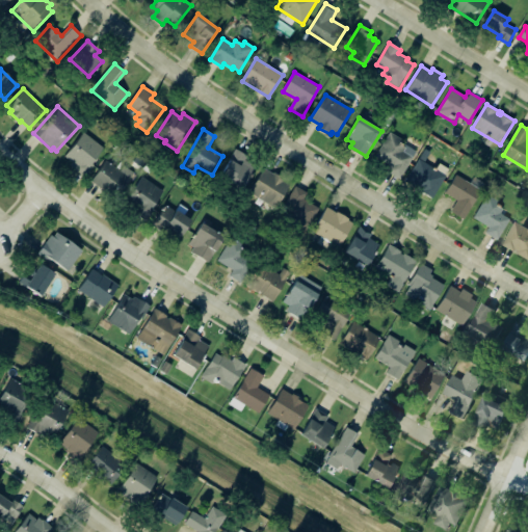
[(391,132),(376,156),(391,164),(387,171),(400,179),(418,151),(404,144),(406,141),(391,132)]
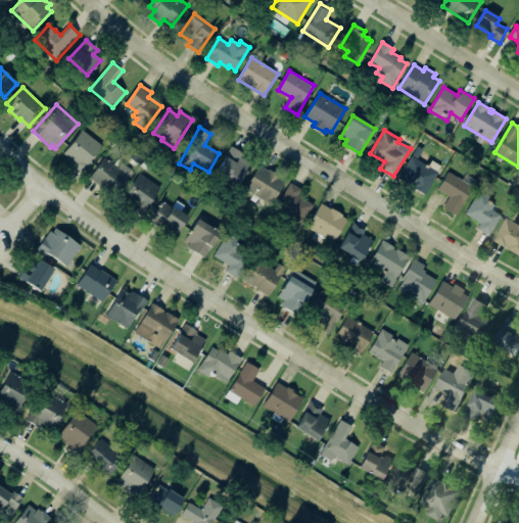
[(83,131),(103,146),(82,174),(74,167),(75,165),(63,156),(83,131)]
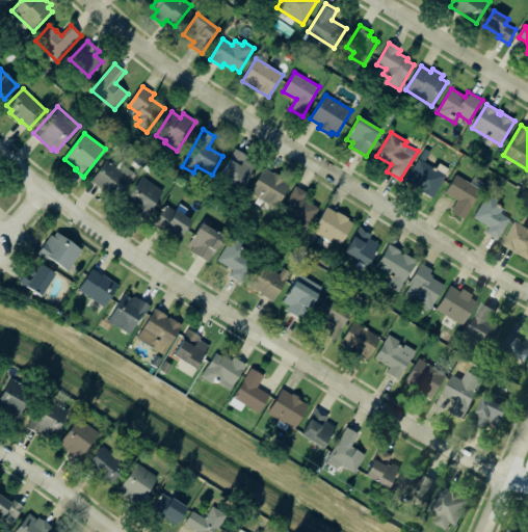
[(236,150),(247,156),(246,158),(256,163),(241,189),(220,177),(236,150)]
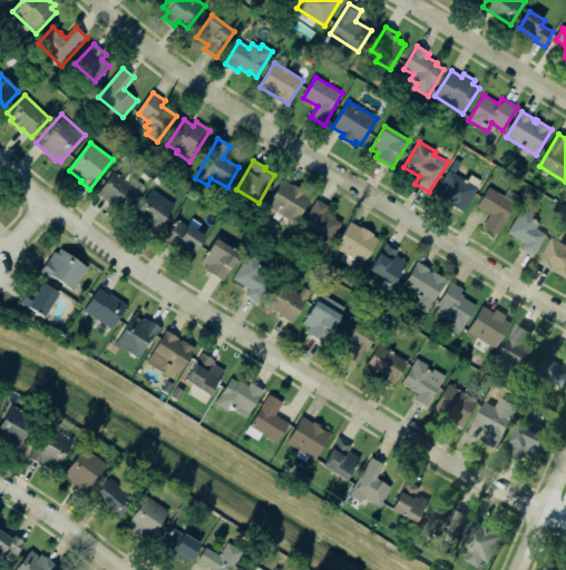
[(484,183),(466,210),(439,194),(457,166),(484,183)]
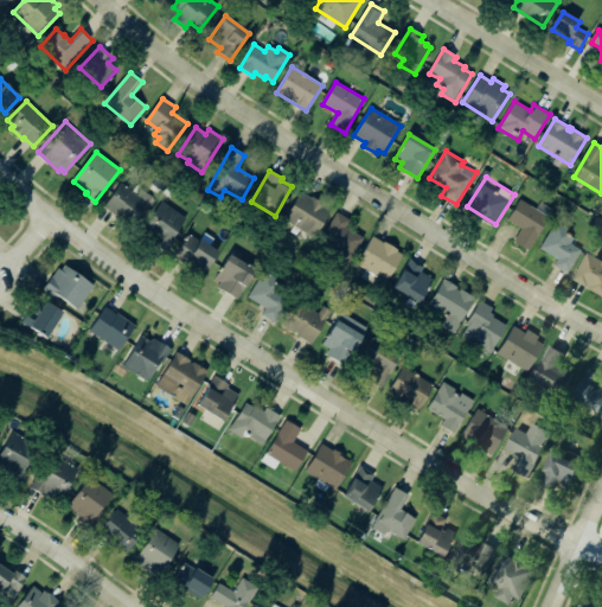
[(142,189),(139,195),(122,183),(106,208),(133,228),(154,198),(142,189)]
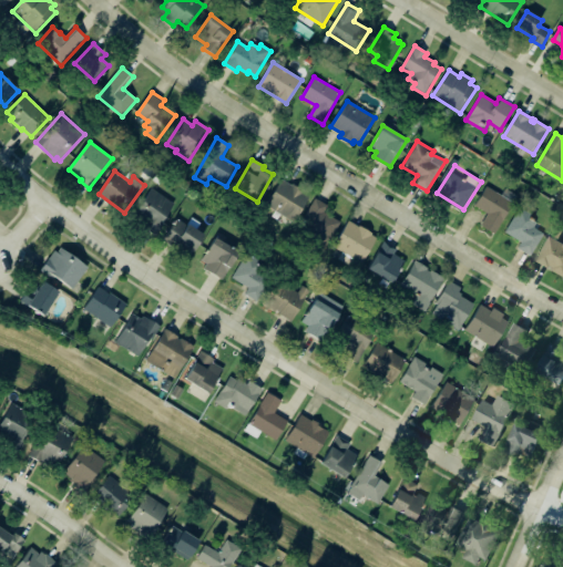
[(309,197),(305,194),(307,192),(294,184),(293,185),(283,179),(268,205),(296,222),(309,197)]
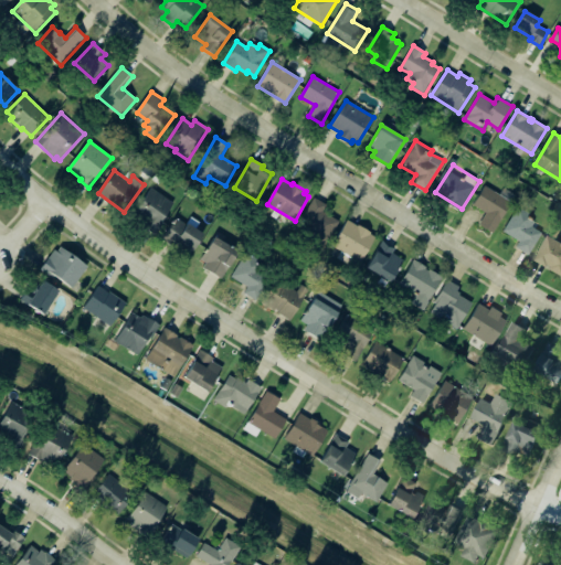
[(486,187),(512,203),(493,234),(480,225),(488,213),(474,205),(486,187)]
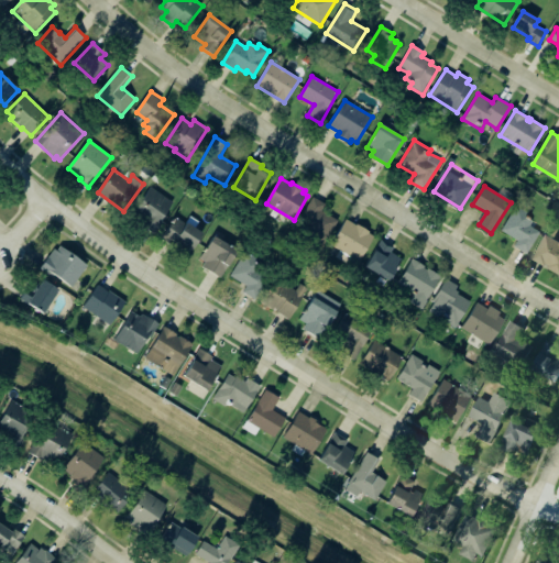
[(152,187),(173,202),(153,232),(142,224),(145,220),(134,212),(152,187)]
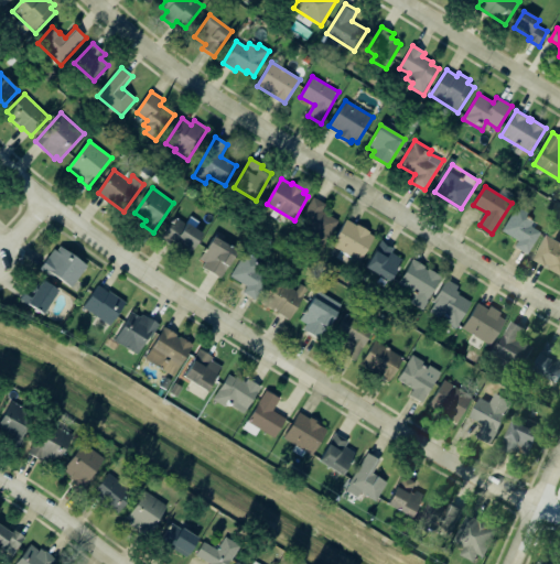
[(314,198),(326,205),(323,210),(341,221),(325,248),(305,237),(313,224),(303,218),(314,198)]
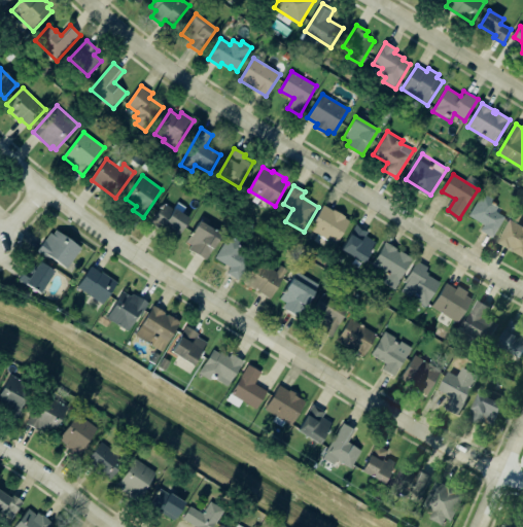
[(484,192),(494,199),(492,203),(499,207),(496,212),(506,217),(493,238),(481,231),(484,225),(469,216),(484,192)]
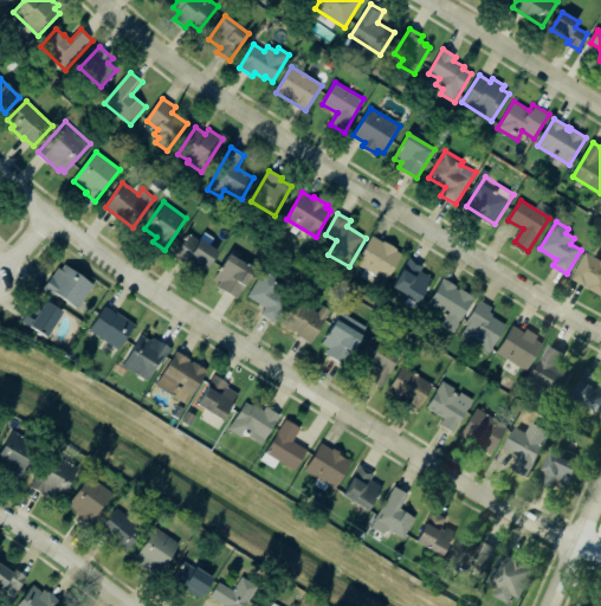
[(189,233),(218,252),(206,270),(189,258),(187,262),(176,255),(189,233)]
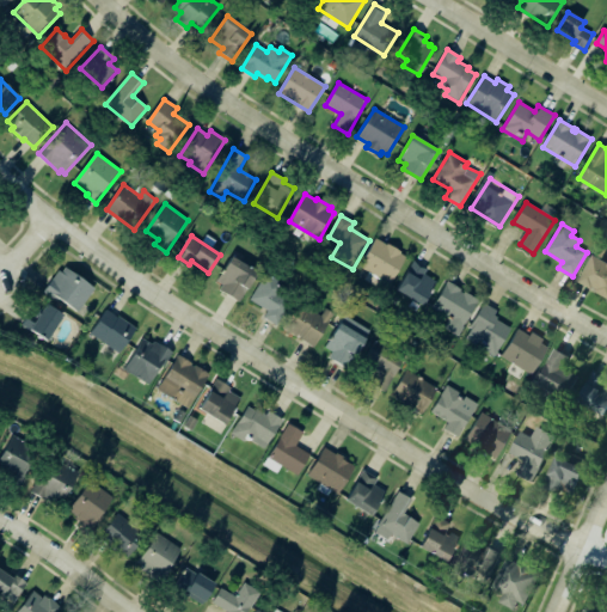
[(378,238),(408,257),(390,285),(360,267),(378,238)]
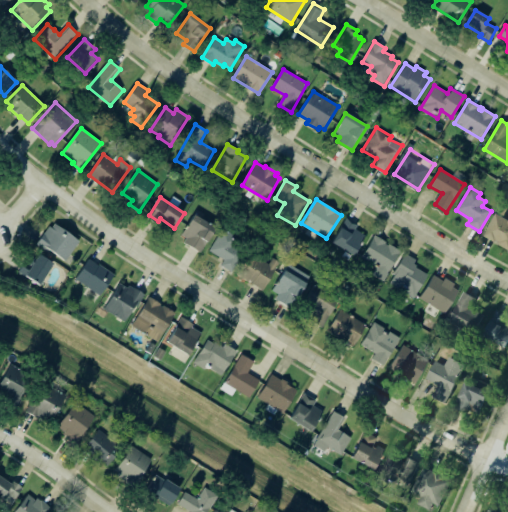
[(507,218),(498,213),(485,235),(507,248),(507,218)]
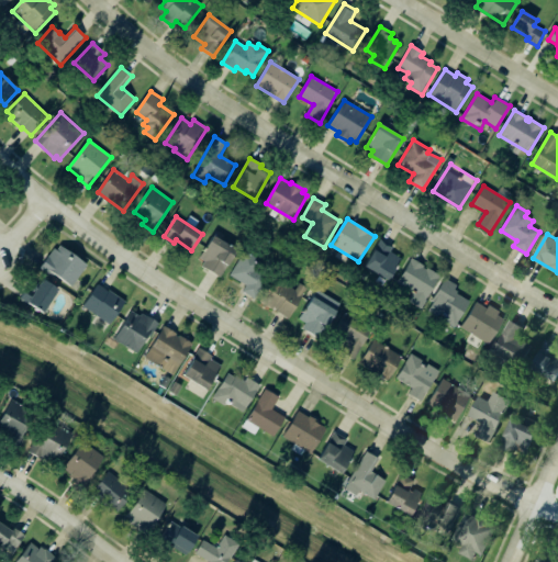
[(212,236),(236,250),(221,277),(203,267),(207,261),(200,258),(212,236)]
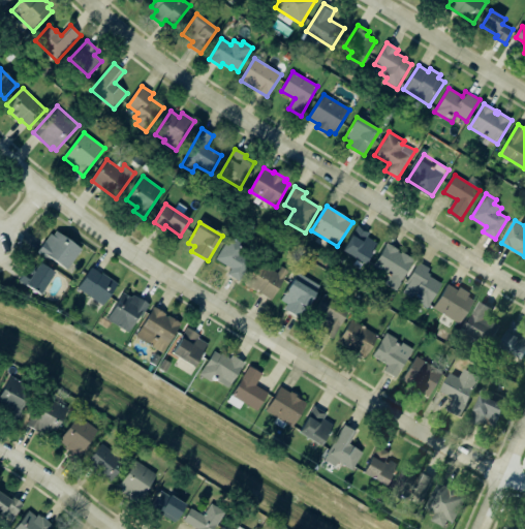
[(368,237),(370,232),(359,225),(343,250),(365,265),(378,244),(368,237)]
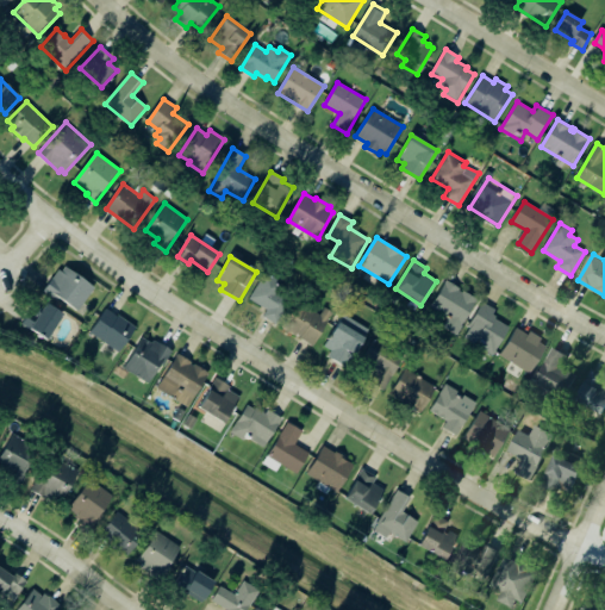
[(66,266),(97,286),(79,313),(58,299),(57,300),(44,291),(52,278),(54,279),(60,269),(62,272),(66,266)]
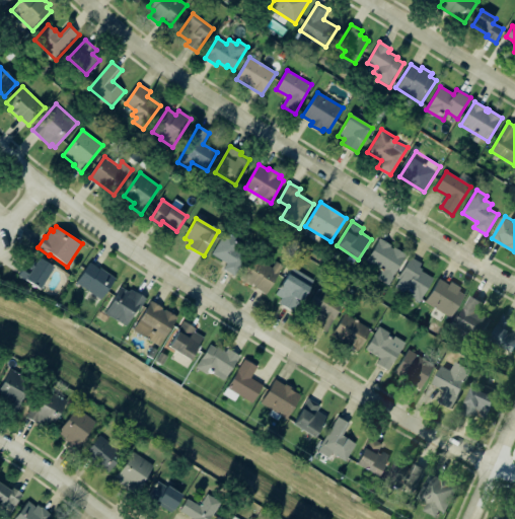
[(233,243),(236,237),(226,231),(212,253),(228,264),(225,269),(236,276),(249,252),(233,243)]
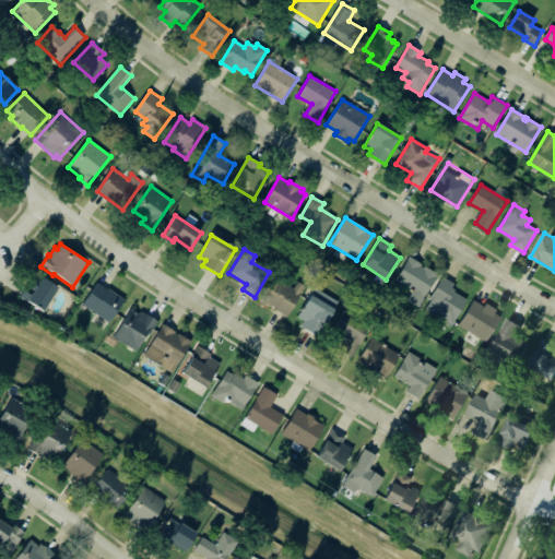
[(410,258),(423,264),(422,266),(424,268),(425,266),(438,274),(420,307),(406,299),(412,289),(397,281),(410,258)]
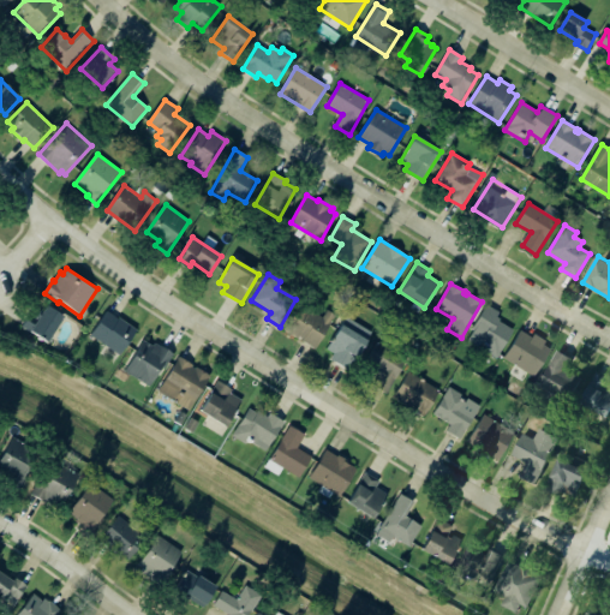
[(486,304),(503,314),(498,321),(515,330),(498,359),(478,347),(479,345),(470,339),(474,330),(472,328),(486,304)]
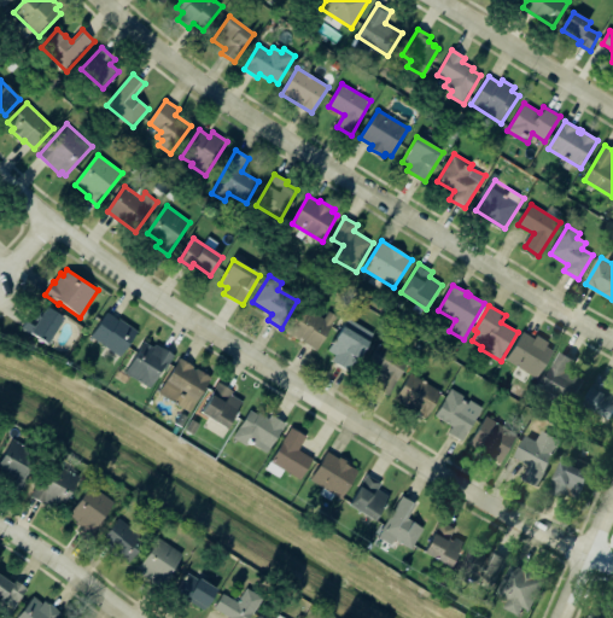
[(330,312),(326,320),(315,313),(314,315),(301,307),(285,332),(317,351),(338,316),(330,312)]
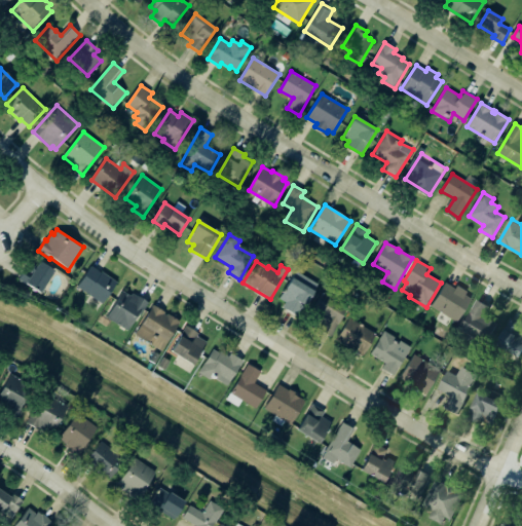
[(40,262),(54,271),(39,294),(19,280),(27,268),(32,271),(35,265),(37,267),(40,262)]
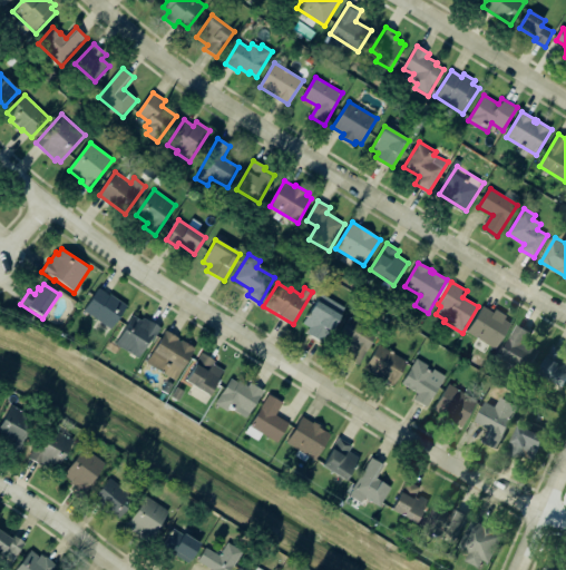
[(100,288),(85,310),(111,328),(128,306),(111,295),(110,296),(100,288)]
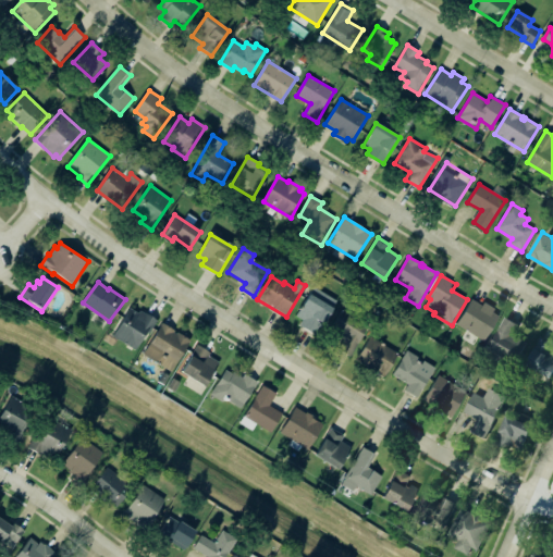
[(315,286),(338,301),(316,335),(300,325),(304,320),(296,316),(315,286)]
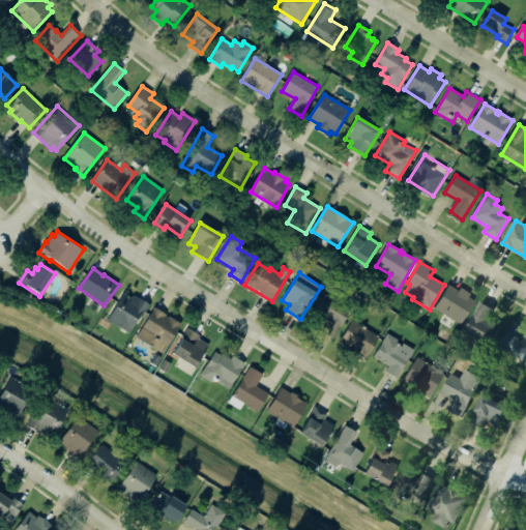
[(449,285),(460,291),(461,288),(471,294),(469,297),(475,300),(461,325),(435,308),(449,285)]
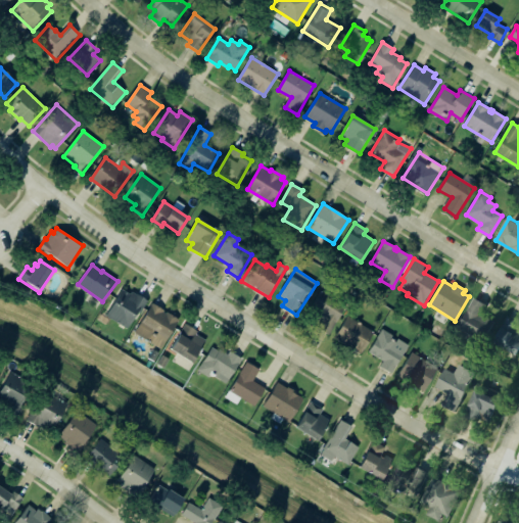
[(133,292),(148,300),(141,314),(138,312),(129,328),(107,316),(116,299),(120,300),(126,291),(132,294),(133,292)]
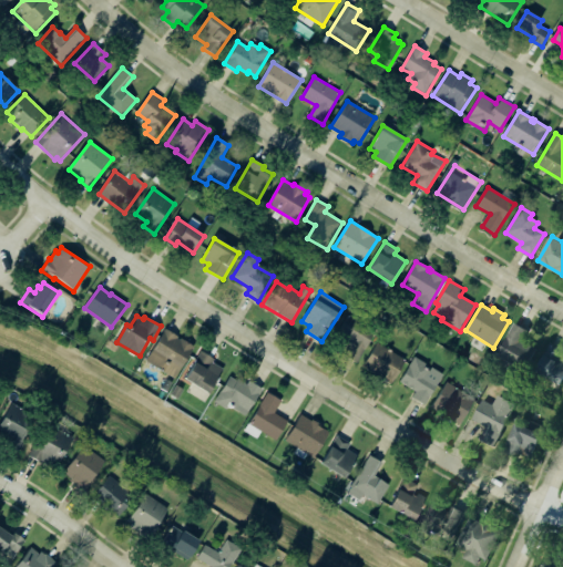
[(358,362),(375,332),(352,319),(341,338),(350,343),(344,354),(358,362)]
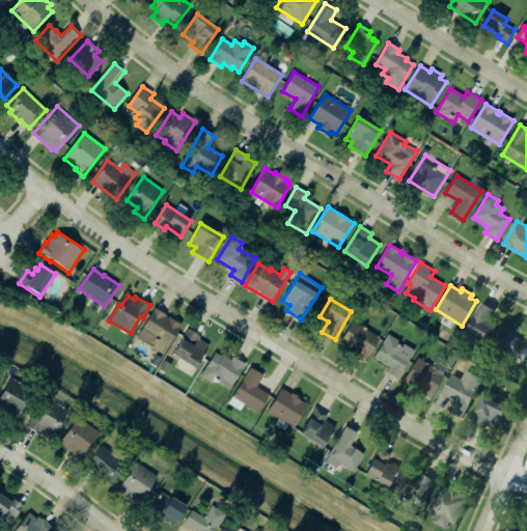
[(483,302),(495,308),(490,318),(497,323),(486,343),(466,332),(483,302)]
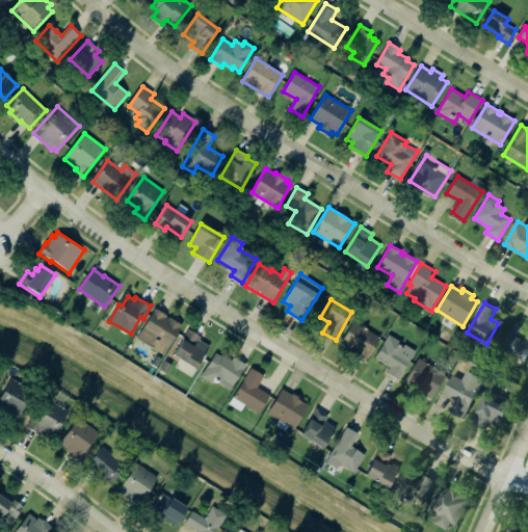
[(157,309),(183,325),(164,355),(138,339),(157,309)]
